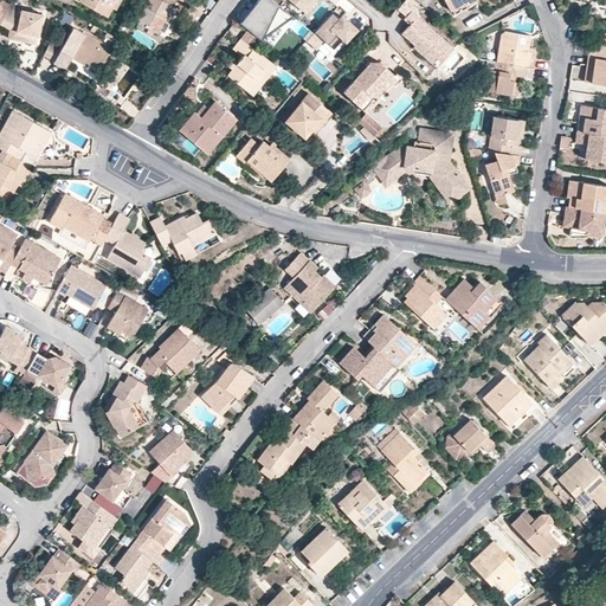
[(11,4),(13,0),(12,0),(2,0),(1,5),(0,4),(0,24),(11,4)]
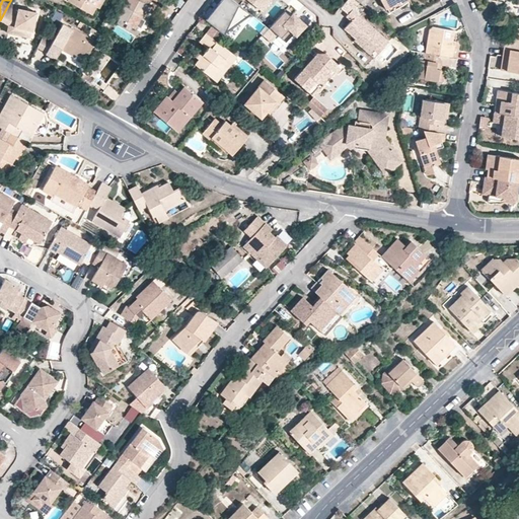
[(66,0),(66,1),(87,12),(91,4),(94,5),(96,1),(99,2),(100,0),(66,0)]
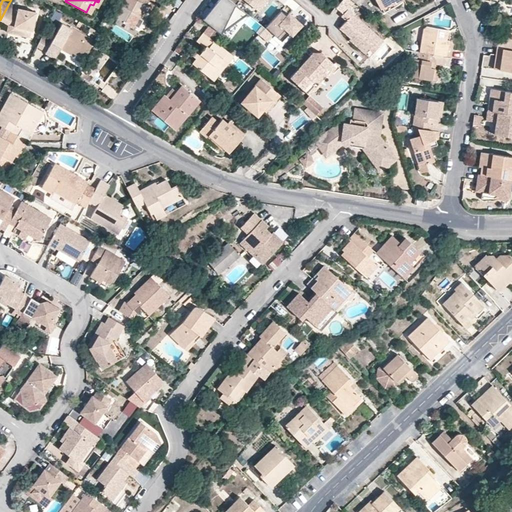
[(98,8),(102,0),(99,0),(98,2),(95,1),(93,5),(90,4),(86,12),(91,15),(95,7),(98,8)]
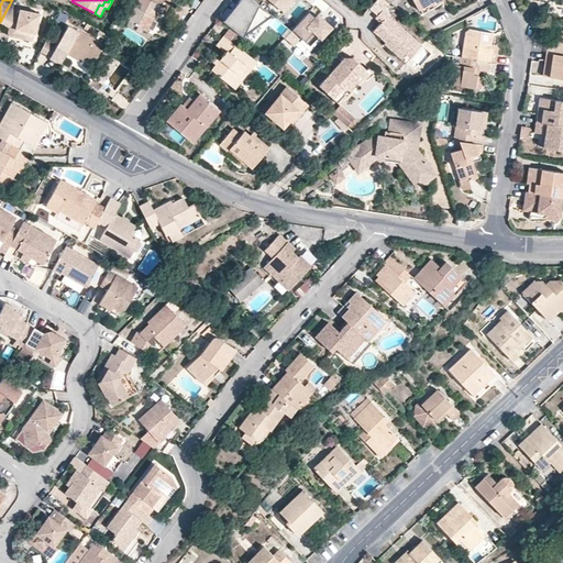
[(136,0),(125,20),(145,32),(154,19),(161,7),(163,8),(167,11),(172,2),(167,0),(136,0)]
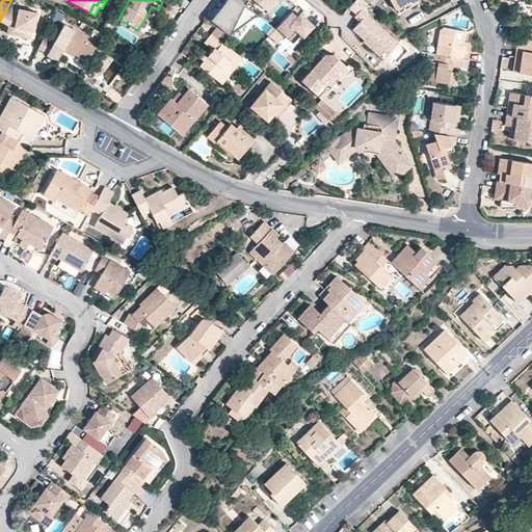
[(258,15),(239,0),(225,0),(210,20),(217,26),(228,34),(258,15)]
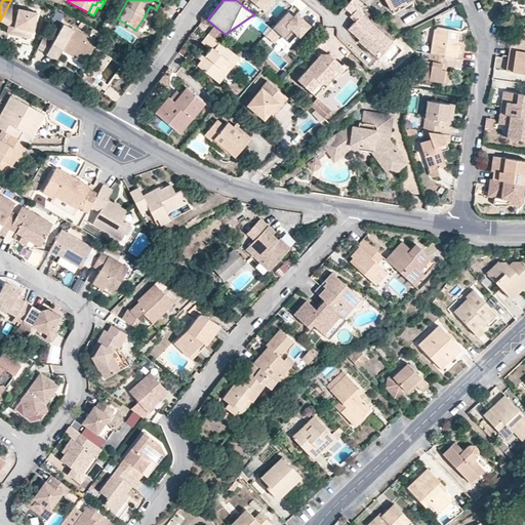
[(247,0),(266,14),(277,0),(247,0)]
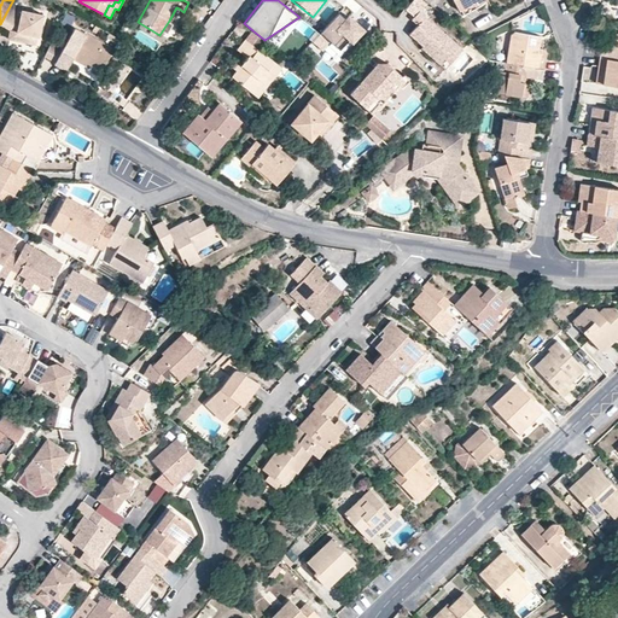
[(427,1),(424,0),(412,0),(406,7),(414,16),(412,19),(417,24),(409,34),(424,47),(429,51),(427,52),(439,63),(444,58),(449,52),(455,57),(462,48),(419,11),(427,1)]
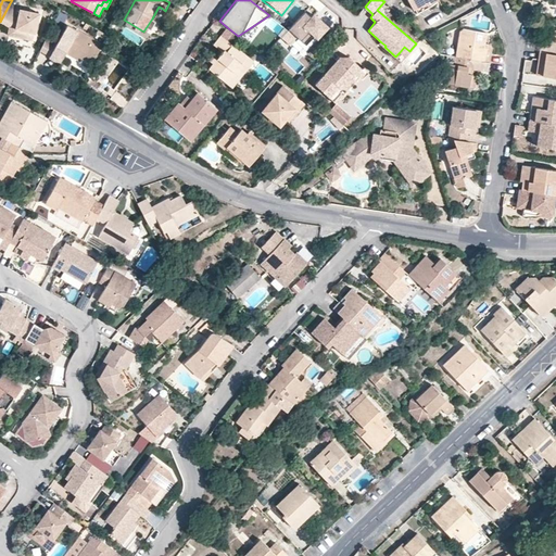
[(407,0),(413,11),(428,1),(430,4),(437,0),(407,0)]
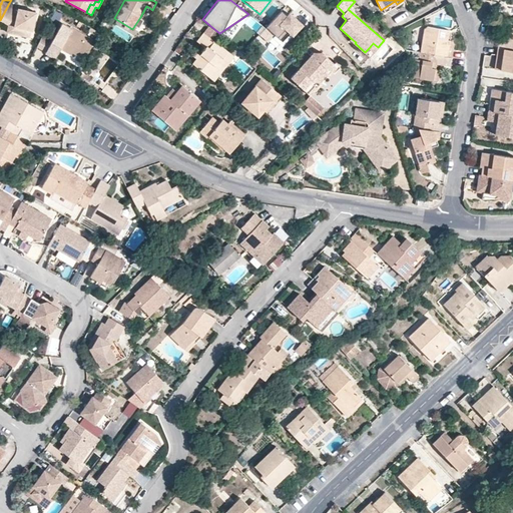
[(36,12),(17,8),(9,3),(0,20),(8,24),(6,32),(29,37),(30,30),(32,31),(36,12)]
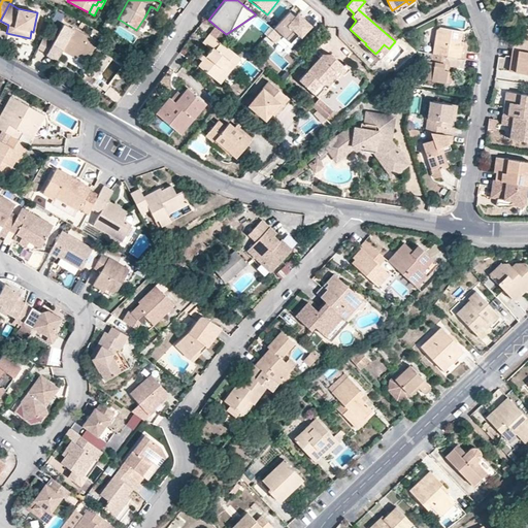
[(146,19),(153,7),(151,6),(144,18),(146,19)]
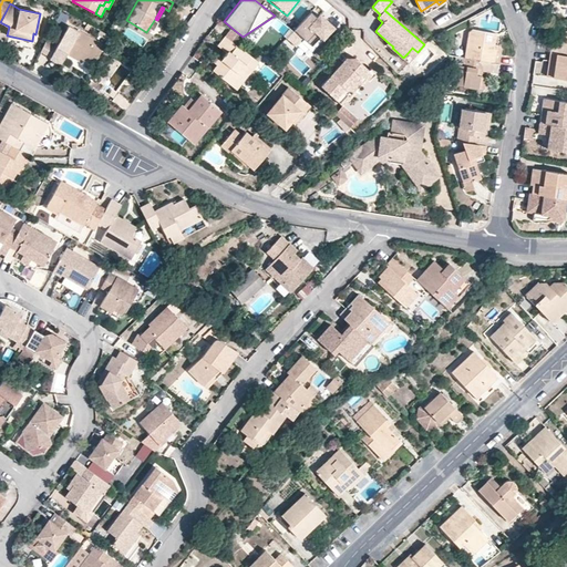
[(318,18),(311,11),(288,37),(297,45),(302,39),(313,49),(334,27),(322,13),(318,18)]
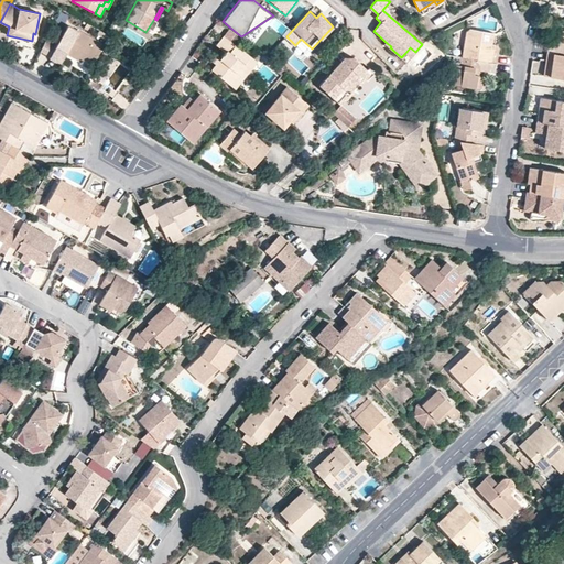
[(49,35),(40,52),(50,57),(56,46),(67,53),(69,47),(82,54),(79,57),(93,65),(105,44),(78,30),(67,25),(58,41),(49,35)]
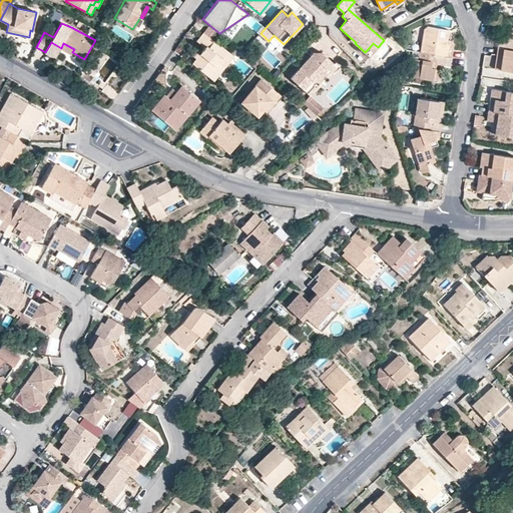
[(219,33),(209,25),(203,32),(213,40),(219,33)]
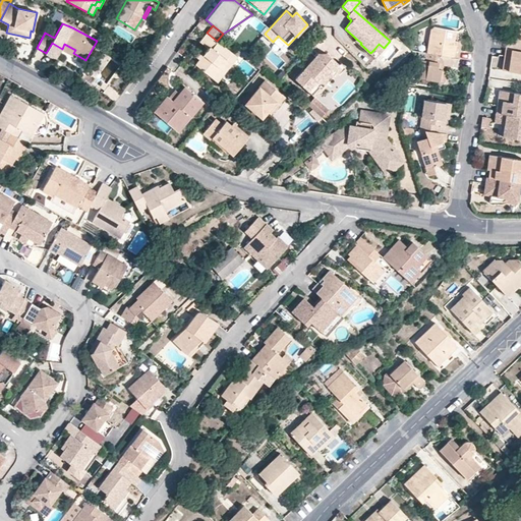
[(456,31),(432,26),(432,27),(430,29),(426,53),(454,57),(458,58),(460,44),(458,41),(455,40),(456,31)]
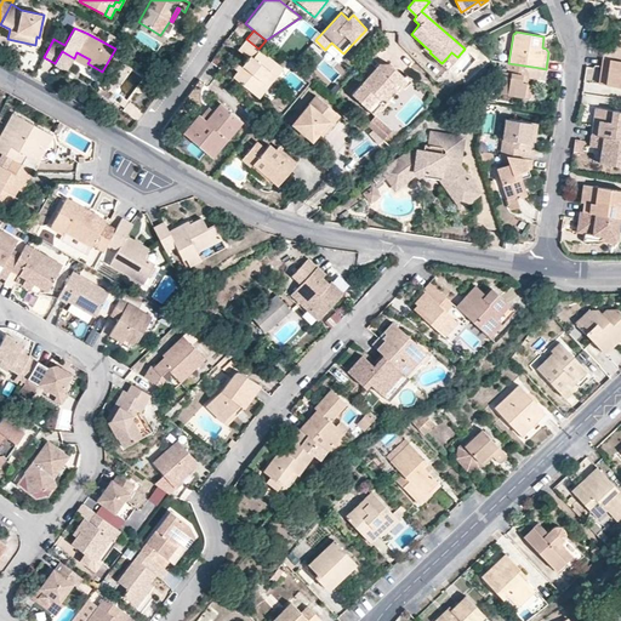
[(620,33),(609,32),(608,41),(608,46),(608,47),(603,47),(602,58),(620,60),(620,33)]
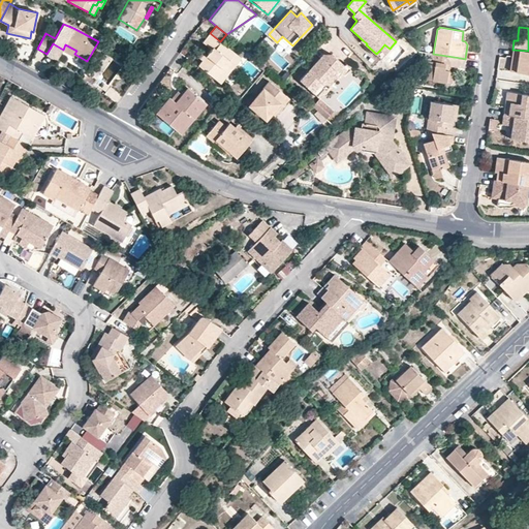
[(220,41),(210,33),(203,42),(211,49),(207,54),(204,59),(198,65),(220,84),(221,84),(241,58),(220,41)]
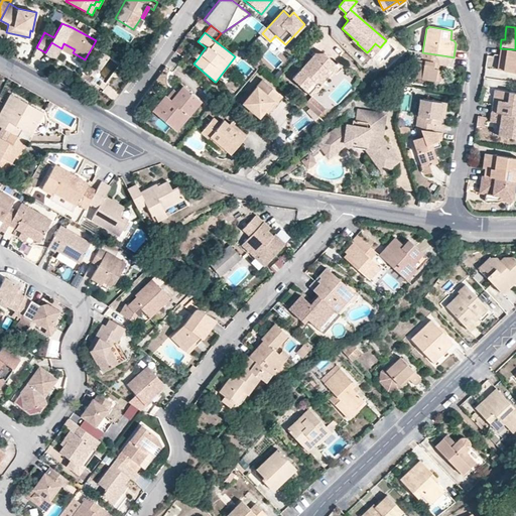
[(61,48),(51,42),(45,52),(44,53),(54,59),(60,49),(61,48)]
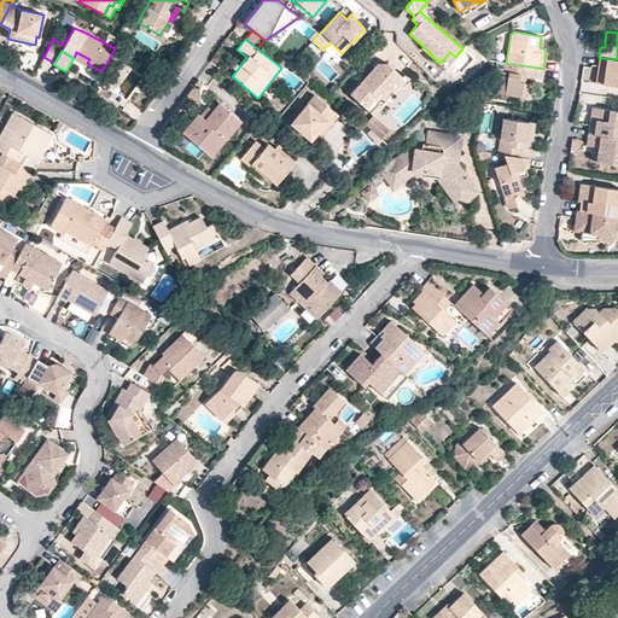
[(89,59),(76,52),(74,58),(73,59),(85,66),(87,63),(89,59)]
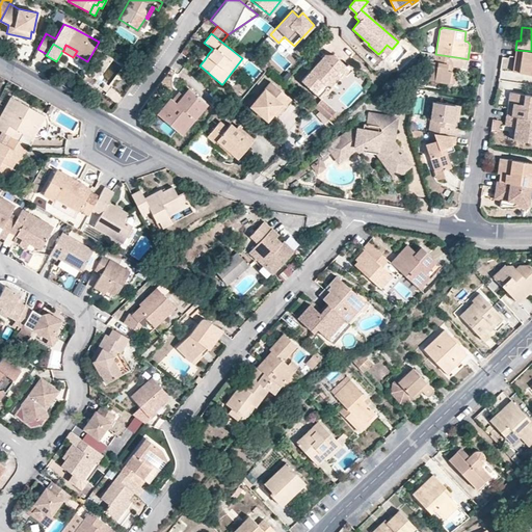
[(388,54),(392,49),(387,45),(382,50),(388,54)]
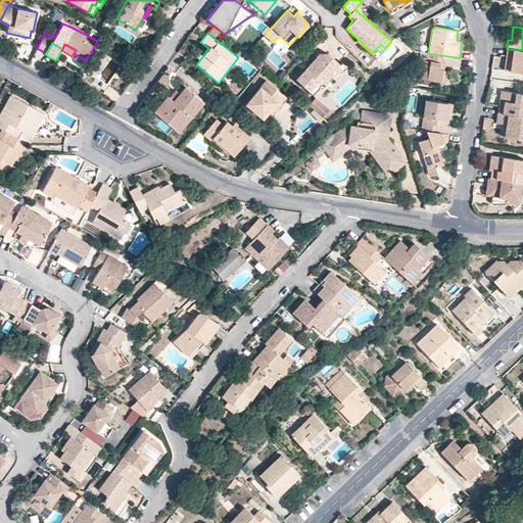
[(522,50),(507,49),(506,56),(512,57),(510,72),(522,73),(522,50)]
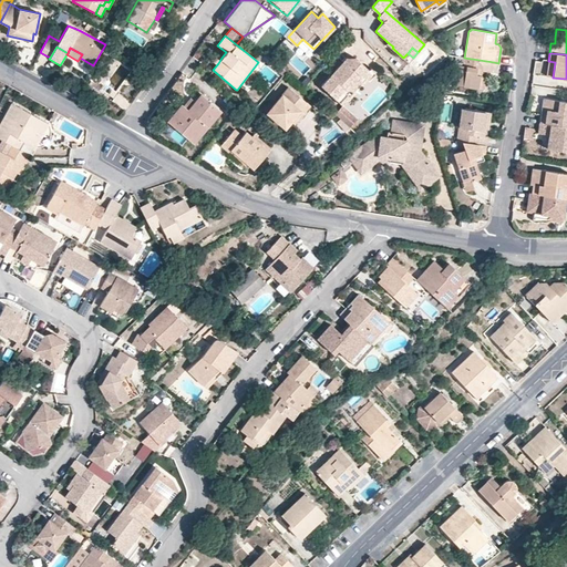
[(369,69),(357,57),(347,58),(322,85),(343,105),(368,79),(370,81),(377,73),(370,68),(369,69)]
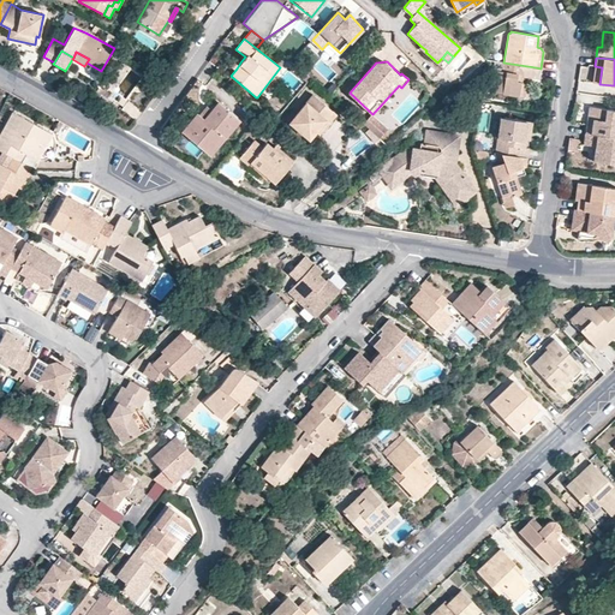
[(536,67),(503,63),(502,71),(493,70),(489,90),(502,93),(501,94),(518,96),(520,82),(523,82),(523,77),(539,79),(541,69),(536,67)]
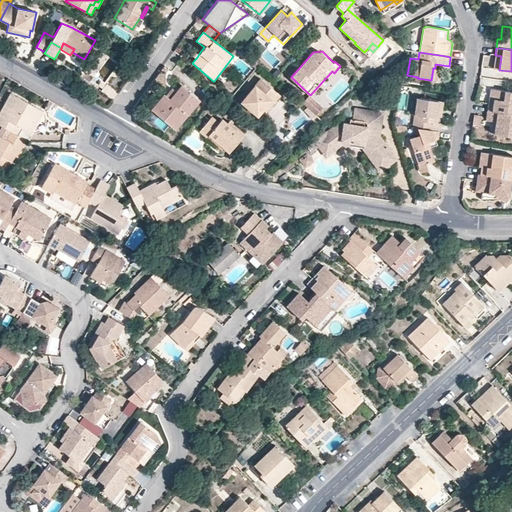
[(499,70),(501,56),(495,55),(493,68),(499,70)]
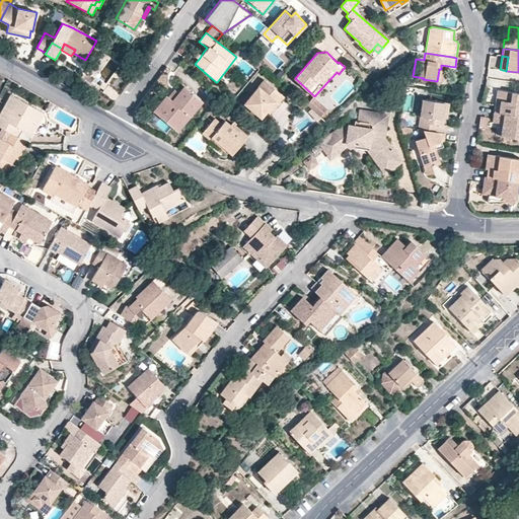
[(87,76),(83,73),(76,82),(82,86),(86,81),(84,79),(87,76)]
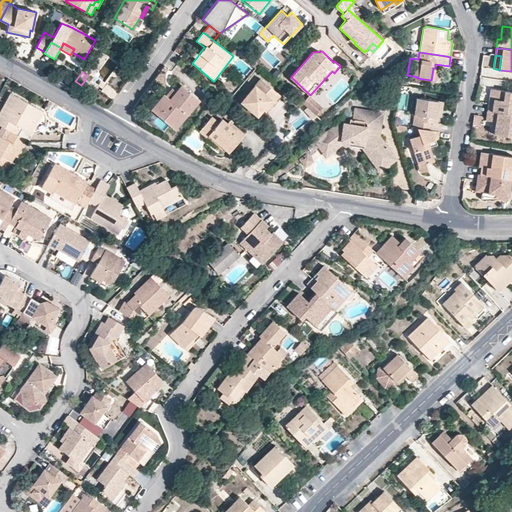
[(279,95),(260,78),(255,84),(240,102),(257,116),(263,110),(264,110),(266,112),(279,95)]
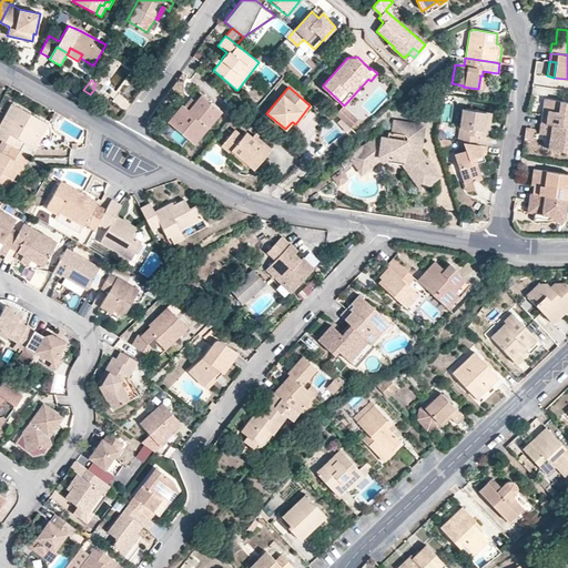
[(132,102),(118,92),(111,101),(125,111),(132,102)]
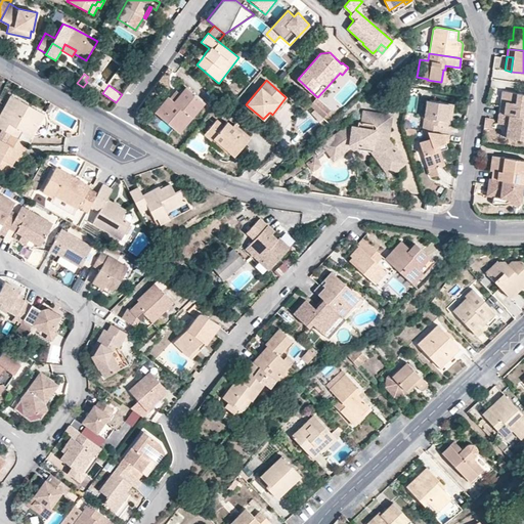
[(205,102),(185,87),(180,93),(173,101),(169,97),(168,96),(155,113),(179,133),(205,102)]
